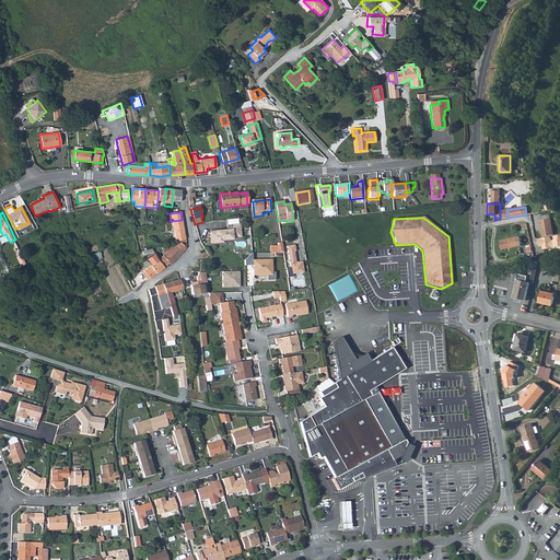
[(210,231),(211,243),(216,243),(217,243),(222,243),(221,241),(232,240),(232,237),(241,237),(240,219),(225,220),(226,231),(221,231),(220,230),(210,231)]
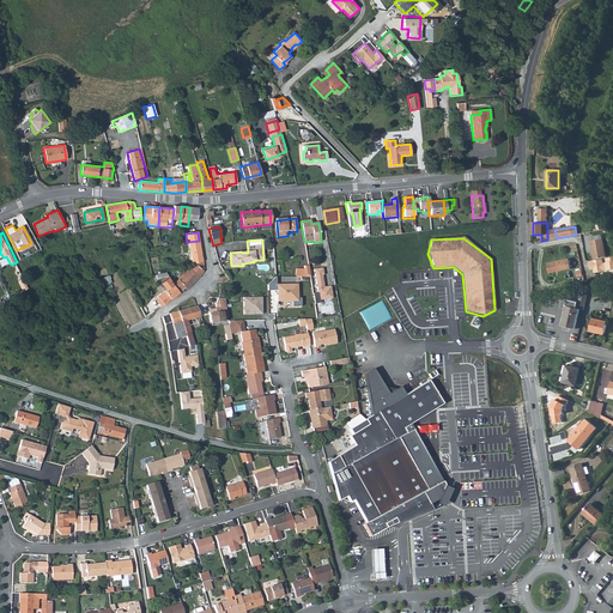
[(605,256),(602,240),(589,242),(590,247),(592,247),(594,259),(605,256)]
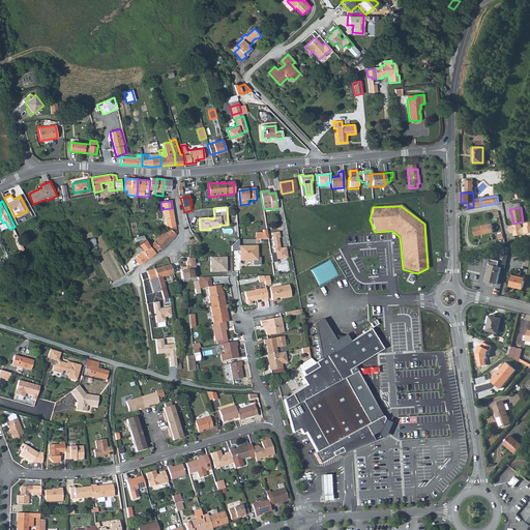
[(169,228),(175,227),(172,208),(163,209),(166,228),(169,228)]
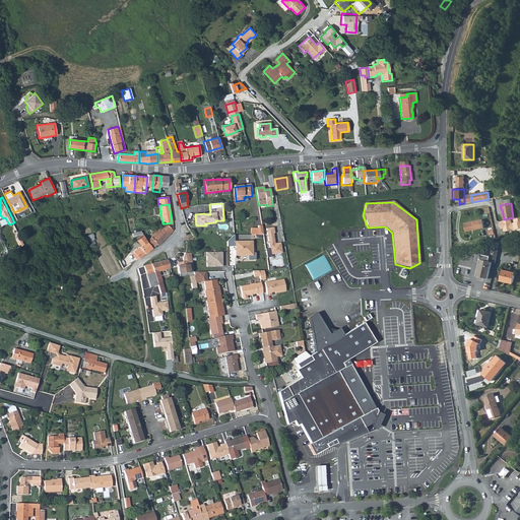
[(511,219),(500,221),(501,229),(504,228),(504,231),(519,228),(519,217),(514,218),(515,222),(512,222),(511,219)]
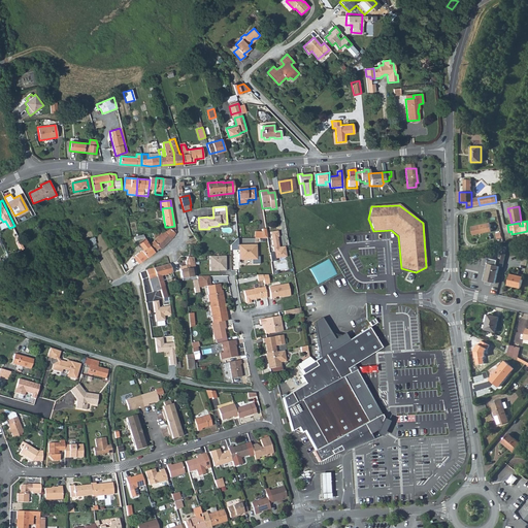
[(470,228),(472,236),(491,232),(490,225),(470,228)]
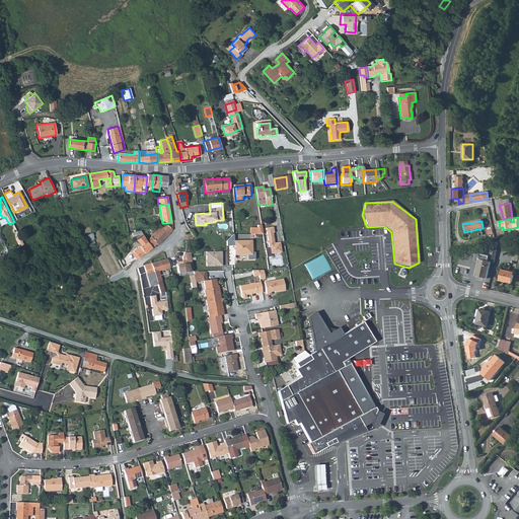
[(162,228),(168,235),(172,230),(171,222),(165,223),(162,228)]
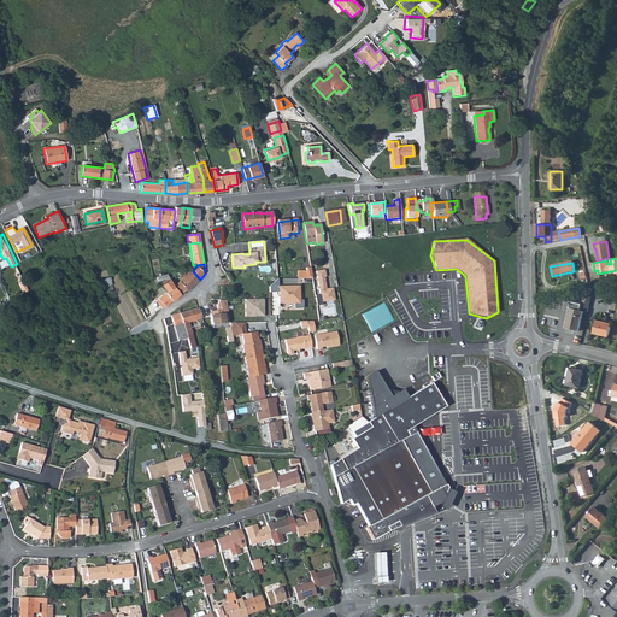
[(180,281),(174,286),(181,294),(186,291),(187,289),(188,291),(200,280),(193,271),(191,270),(180,281)]
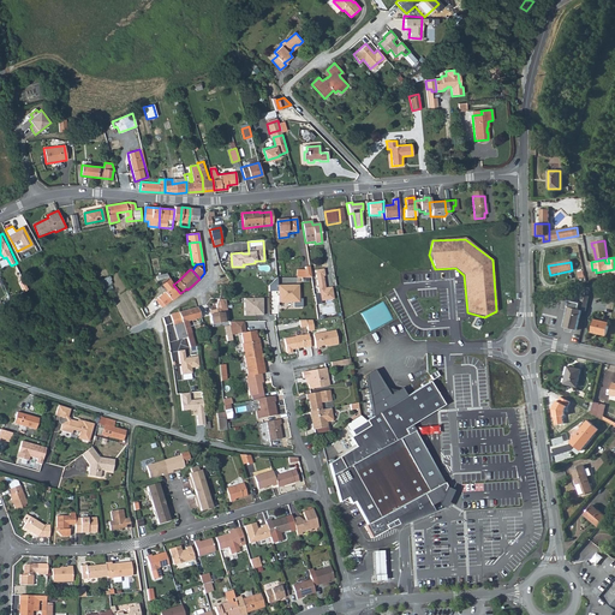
[(323,269),(316,270),(320,294),(315,296),(316,304),(321,304),(321,302),(334,299),(333,287),(326,288),(323,276),(324,276),(323,269)]
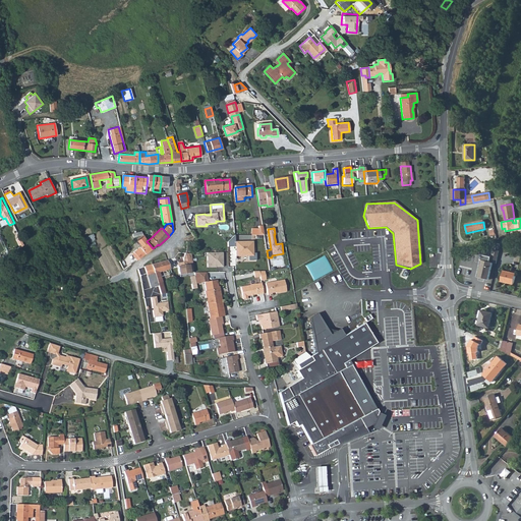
[(133,253),(137,259),(139,257),(139,258),(153,248),(147,241),(143,236),(137,240),(141,245),(134,251),(134,252),(133,253)]
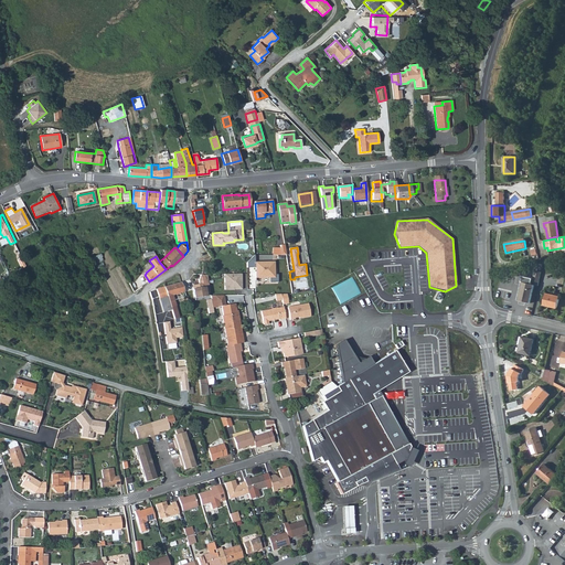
[(274,262),(255,263),(256,267),(256,277),(269,277),(269,284),(278,283),(278,275),(274,275),(274,262)]
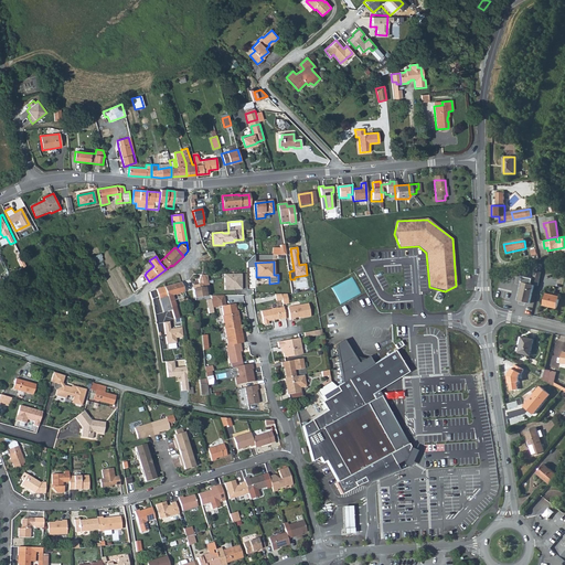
[(533,280),(523,278),(518,300),(530,304),(534,286),(539,287),(542,273),(535,272),(533,280)]
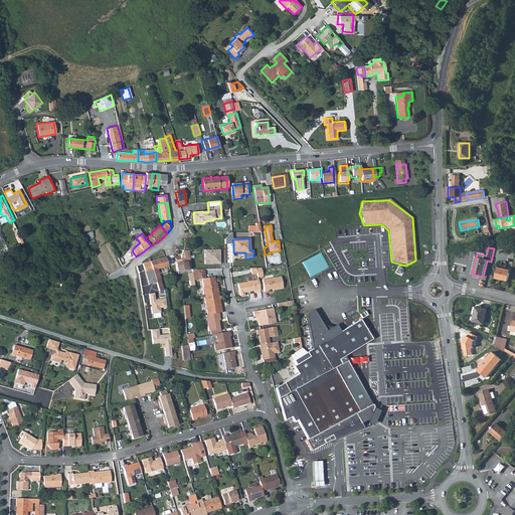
[(220,250),(204,250),(205,265),(220,265),(220,250)]
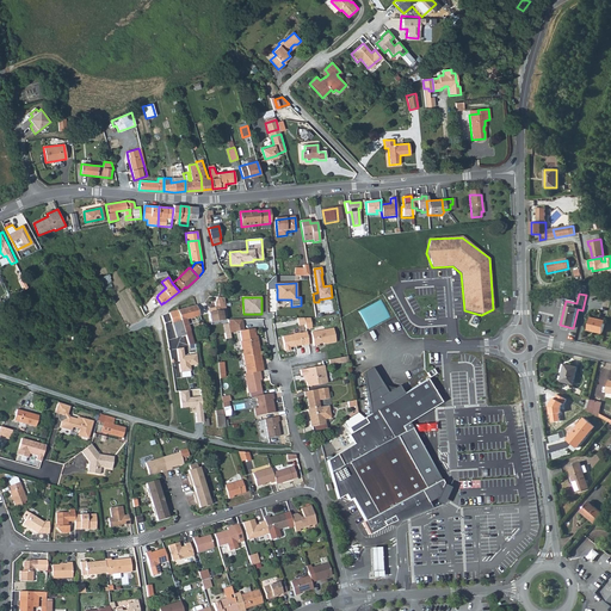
[(209,321),(223,320),(222,318),(227,318),(224,300),(217,298),(215,304),(216,308),(210,309),(208,312),(209,321)]
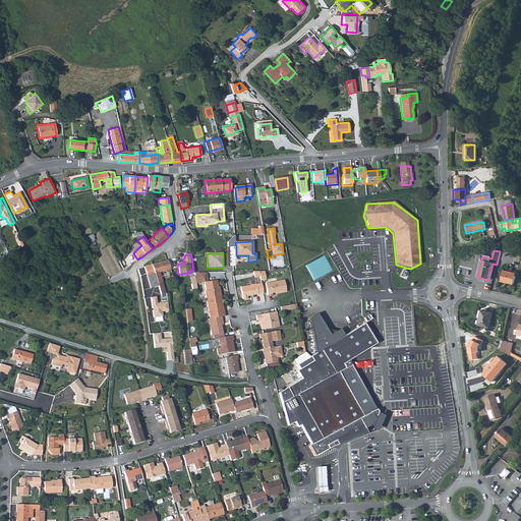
[(170,270),(167,261),(152,265),(158,286),(161,294),(166,293),(159,273),(170,270)]
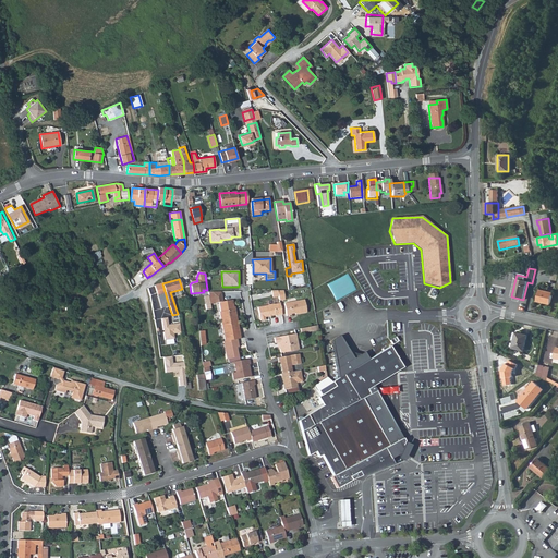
[(169,306),(162,283),(154,286),(157,296),(161,308),(169,306)]
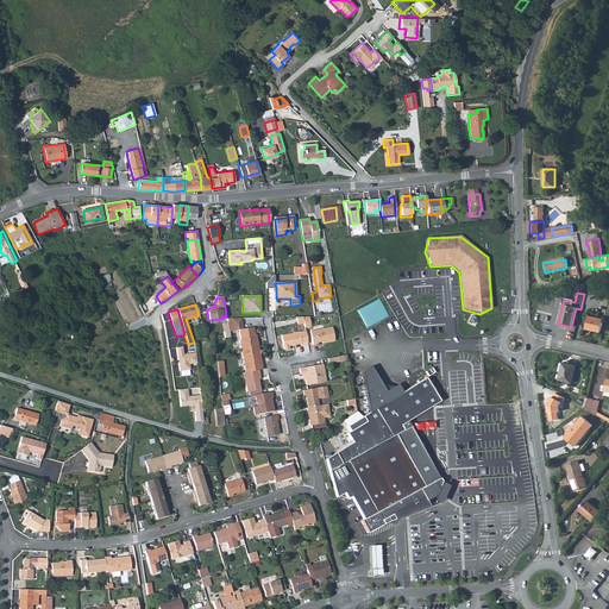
[(589,316),(585,330),(600,333),(603,320),(589,316)]
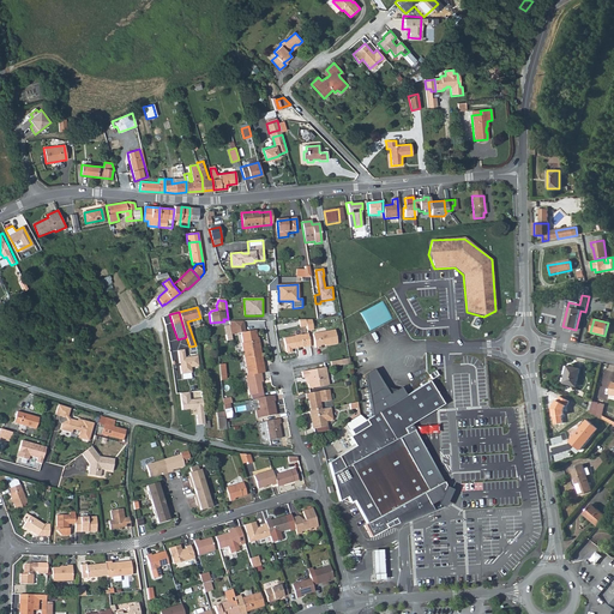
[(241,344),(244,353),(260,349),(259,338),(257,338),(256,331),(245,332),(242,321),(234,321),(236,335),(241,333),(242,344),(241,344)]
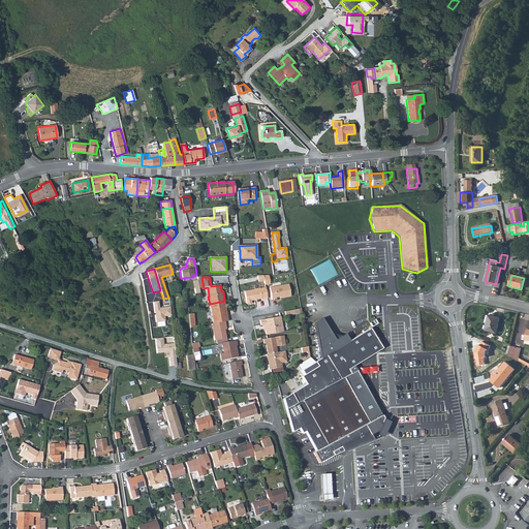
[(290,297),(288,284),(270,287),(272,300),(276,299),(276,298),(280,297),(280,298),(290,297)]
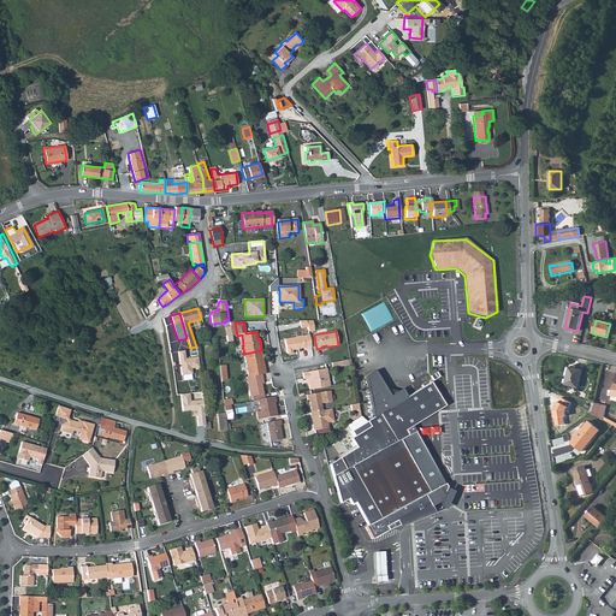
[(306,349),(312,348),(309,336),(285,339),(288,354),(294,354),(294,350),(304,349),(306,349)]
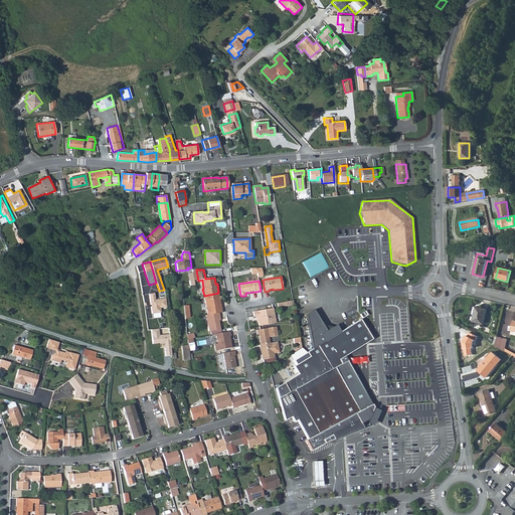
[(218,293),(204,296),(207,316),(215,315),(214,307),(221,306),(218,293)]
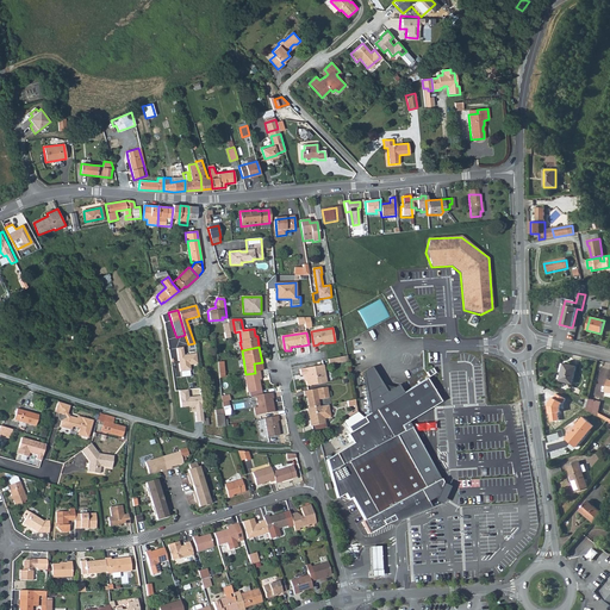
[(182,349),(178,349),(180,373),(190,372),(188,366),(198,365),(195,354),(184,356),(182,349)]
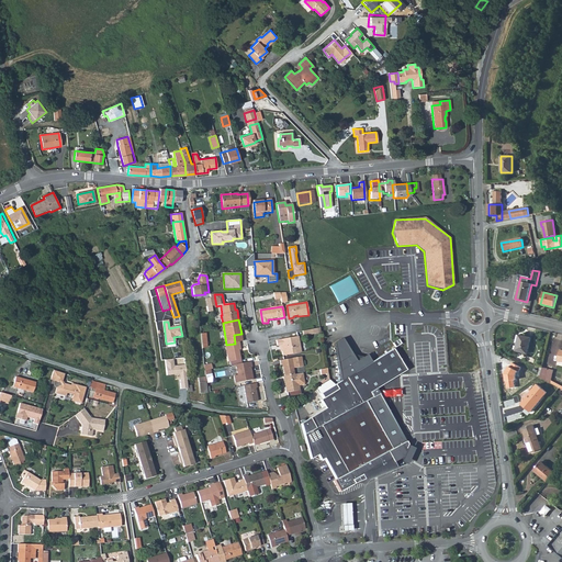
[(239,343),(243,341),(242,334),(234,335),(235,344),(239,343)]
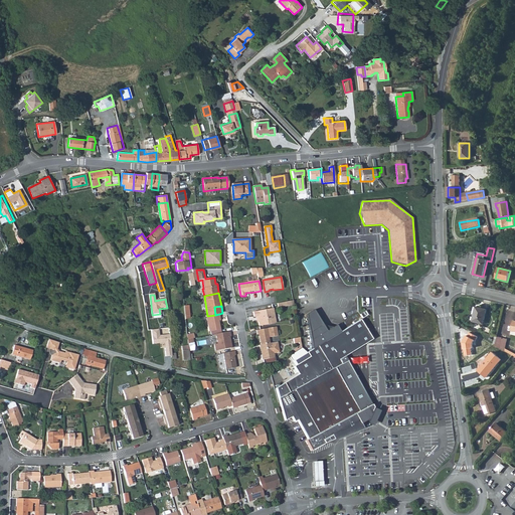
[(486,309),(476,307),(473,321),(483,324),(486,309)]
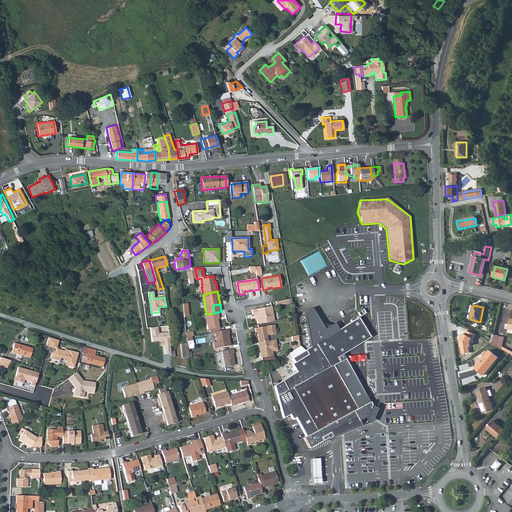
[(256,321),(257,325),(274,322),(271,307),(251,310),(252,316),(254,315),(255,315),(256,321)]
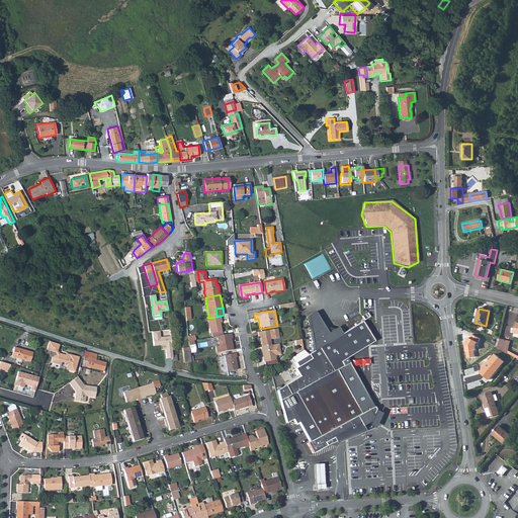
[(374,341),(362,322),(342,334),(338,327),(329,333),(316,312),(307,317),(314,352),(309,355),(311,359),(294,369),(299,376),(277,391),(286,423),(293,420),(295,425),(298,423),(310,442),(307,443),(313,453),(329,444),(354,434),(352,432),(368,423),(372,424),(377,412),(374,410),(346,358),(374,341)]
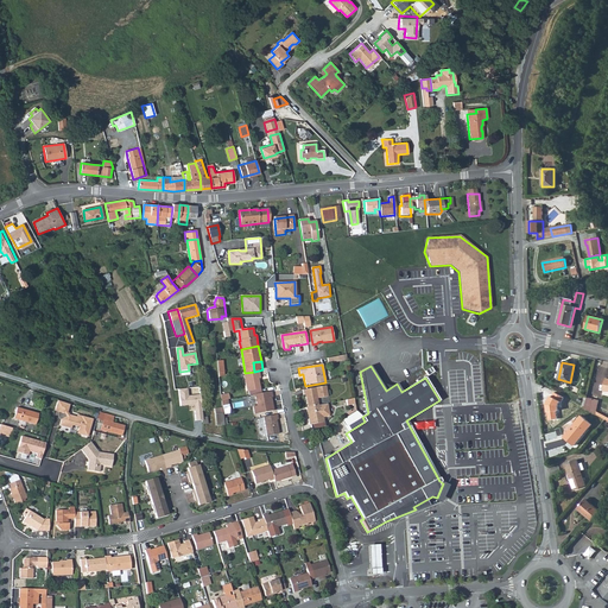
[(254,372),(245,373),(244,373),(247,392),(260,390),(259,379),(260,379),(259,371),(254,372)]
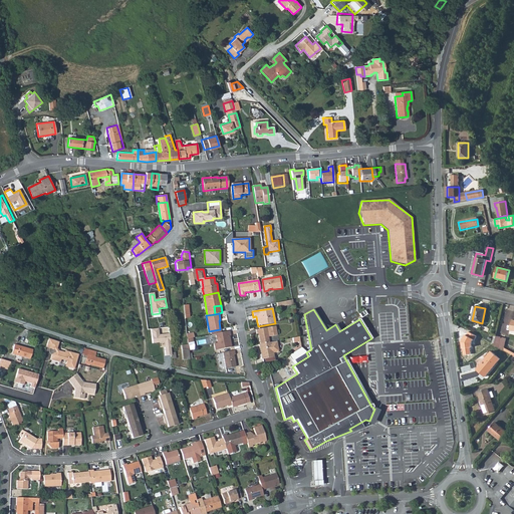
[(257,334),(259,345),(268,343),(267,337),(276,336),(274,327),(255,330),(256,334),(257,334)]
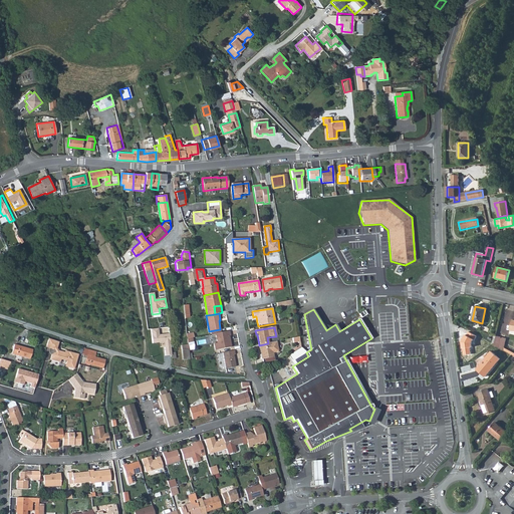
[(165,355),(171,355),(169,334),(159,335),(158,328),(151,329),(153,343),(164,342),(165,355)]
